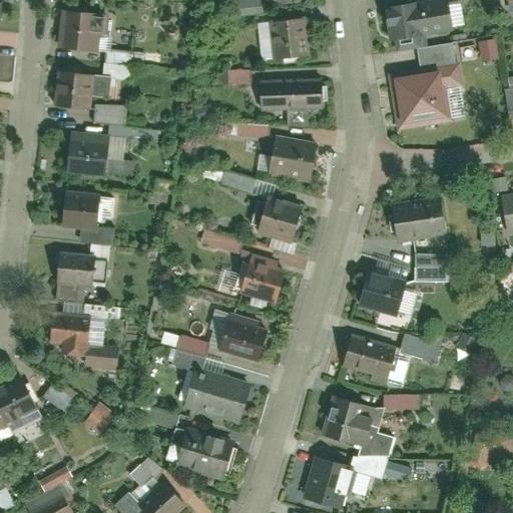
[(448,0),(383,11),(387,39),(453,29),(448,0)]
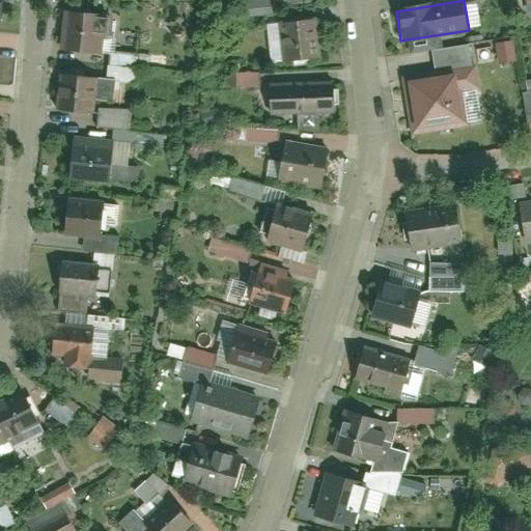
[(87,12),(60,11),(58,49),(85,50),(87,12)]
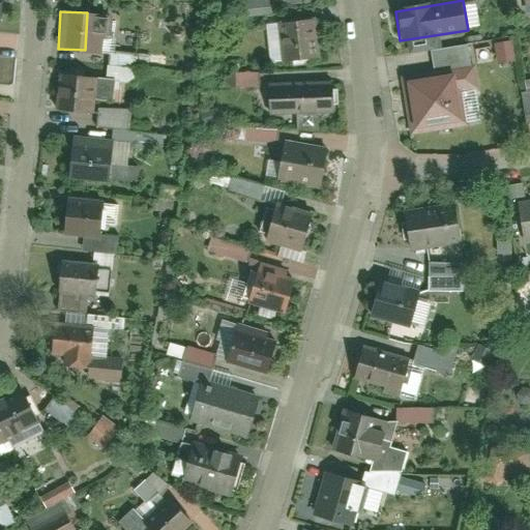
[(285,61),(317,57),(312,19),(281,23),(285,61)]
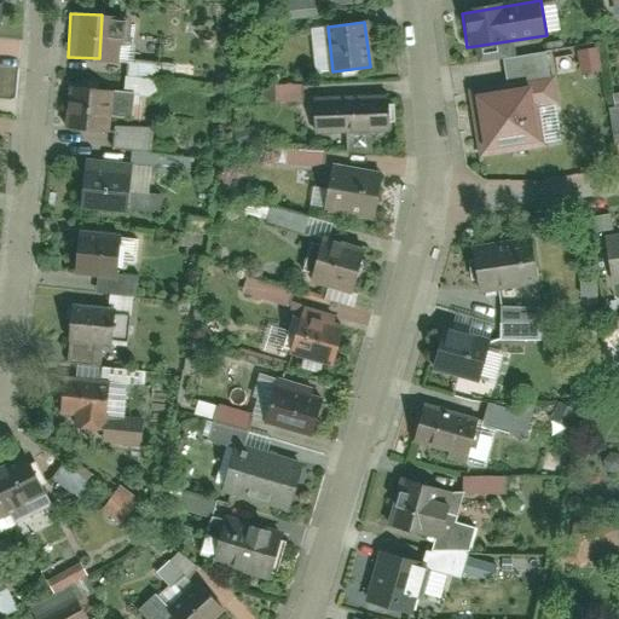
[(577,51),(582,73),(601,69),(596,47),(577,51)]
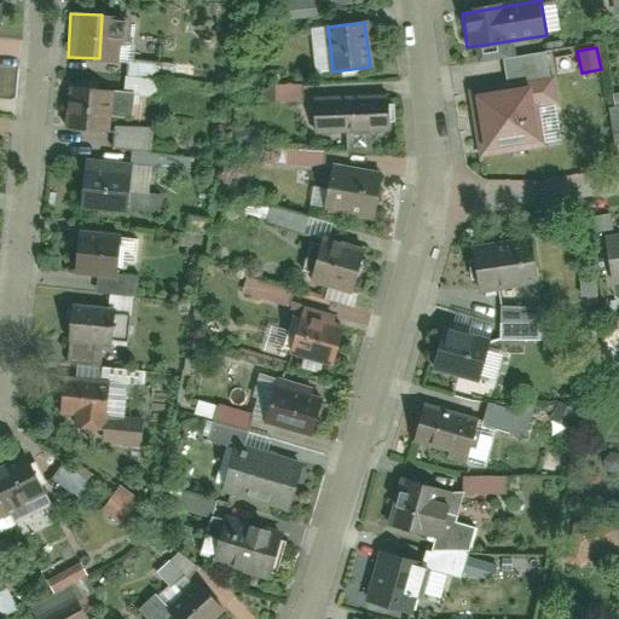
[(551,79),(468,93),(479,158),(538,148),(532,113),(556,108),(551,79)]
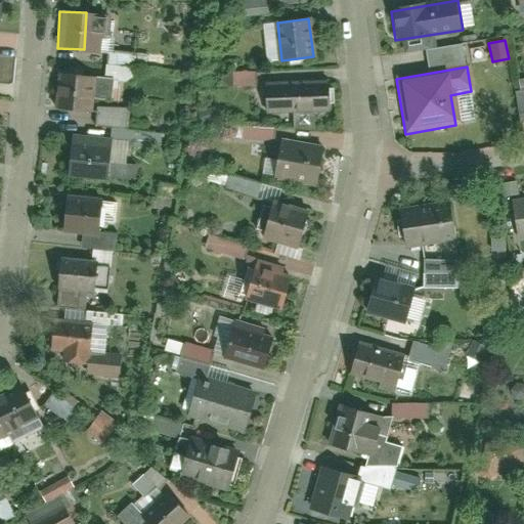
[(57,74),(54,106),(75,108),(78,76),(57,74)]
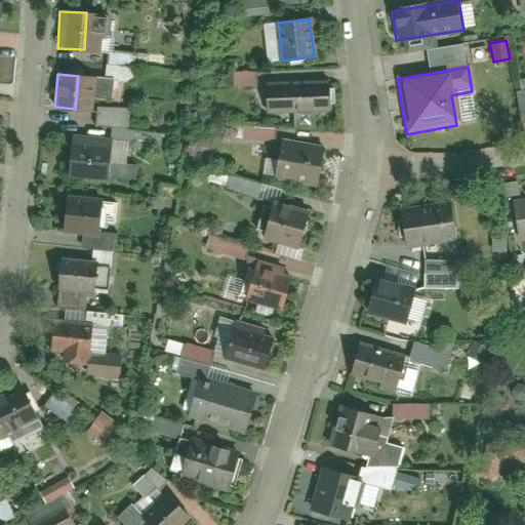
[(264,110),(330,106),(329,84),(263,88),(264,110)]
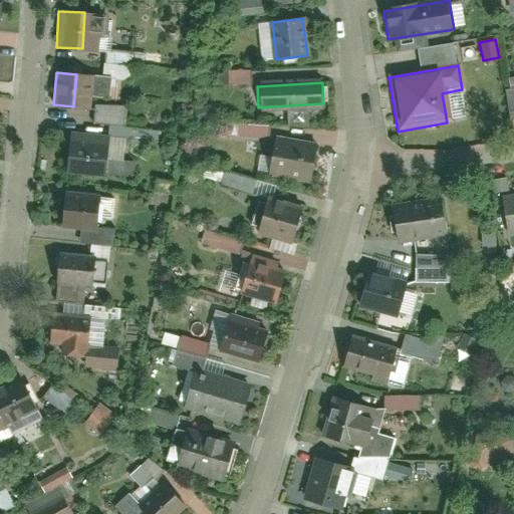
[(124,127),(125,105),(93,103),(92,122),(108,123),(107,139),(157,142),(158,130),(124,127)]
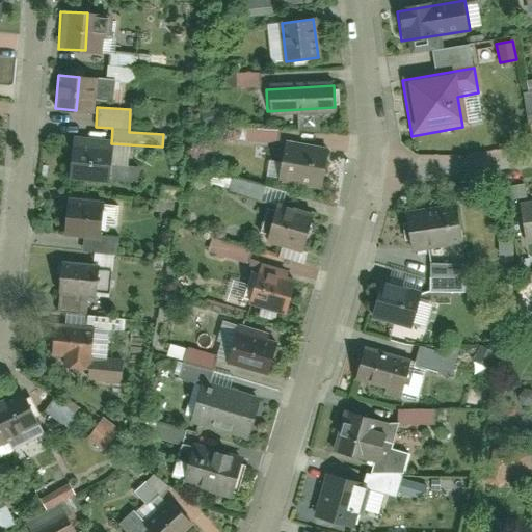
[(67,142),(65,179),(106,180),(107,143),(67,142)]
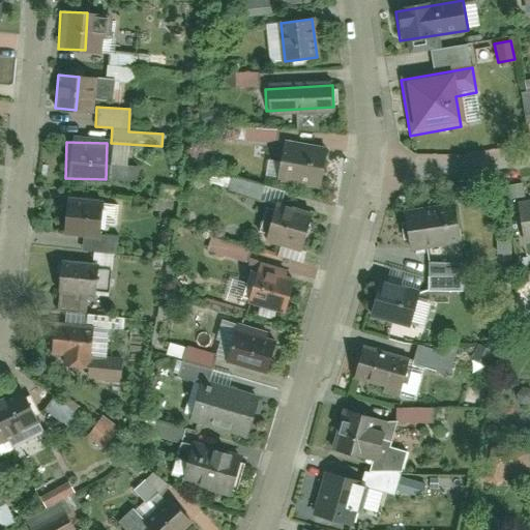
[(281,178),(322,184),(326,152),(286,146),(281,178)]
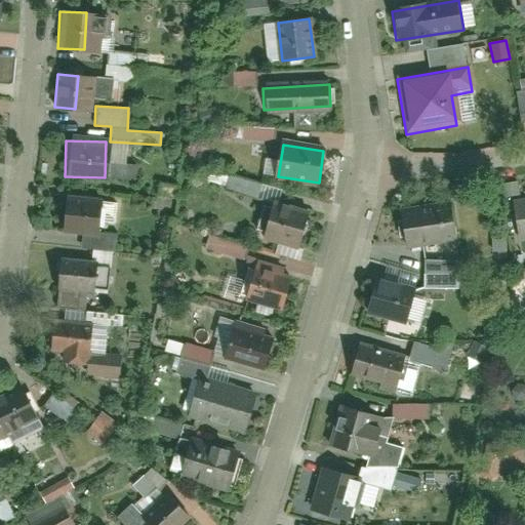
[(258,194),(261,182),(228,175),(226,188),(258,194)]
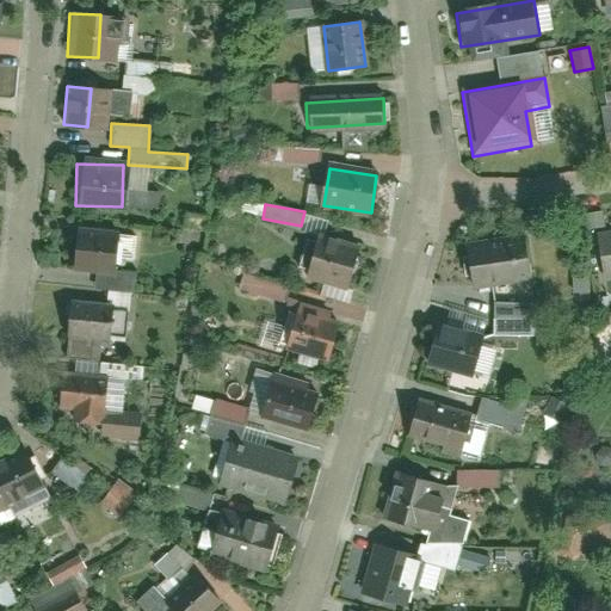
[(605,278),(610,277),(610,232),(598,235),(605,278)]
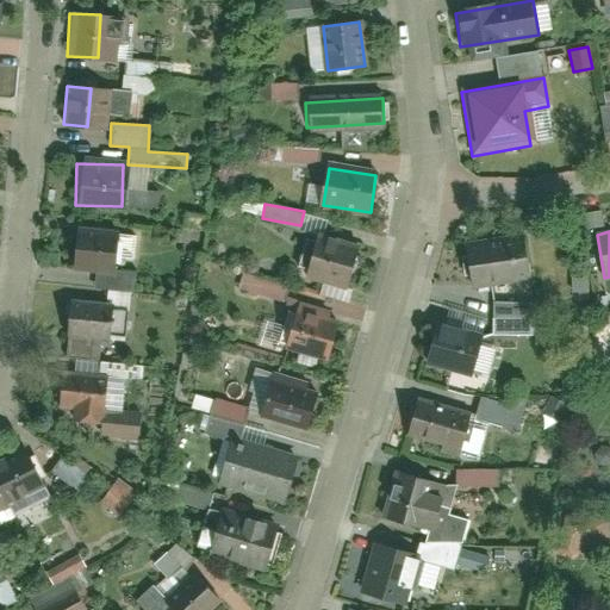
[(114,271),(116,238),(75,236),(73,268),(114,271)]
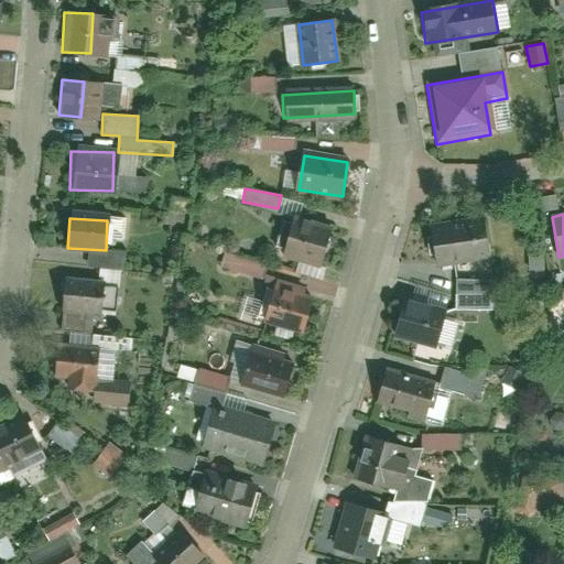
[(280,253),(318,264),(328,232),(291,220),(280,253)]
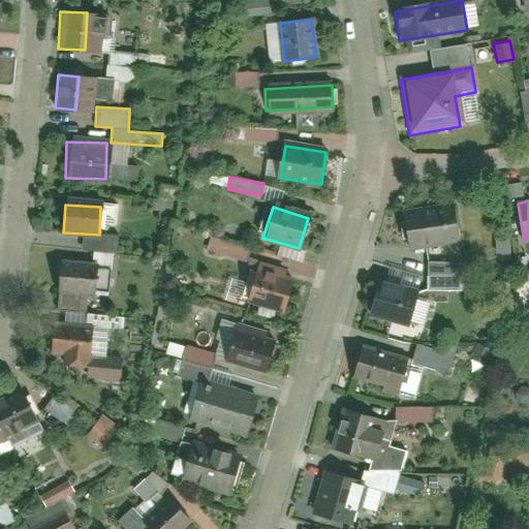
[(456,207),(406,214),(411,249),(461,242),(456,207)]
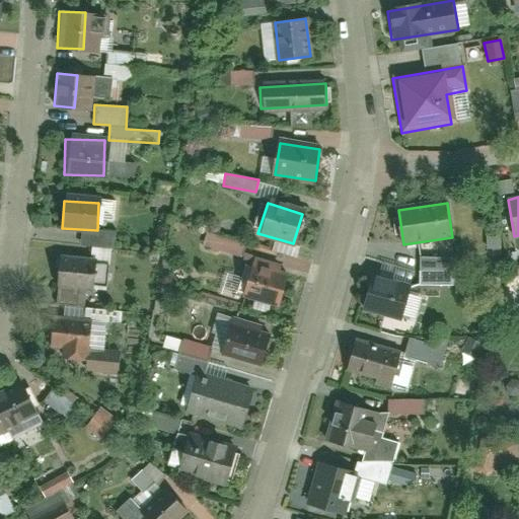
[(205,232),(202,246),(240,255),(243,242),(205,232)]
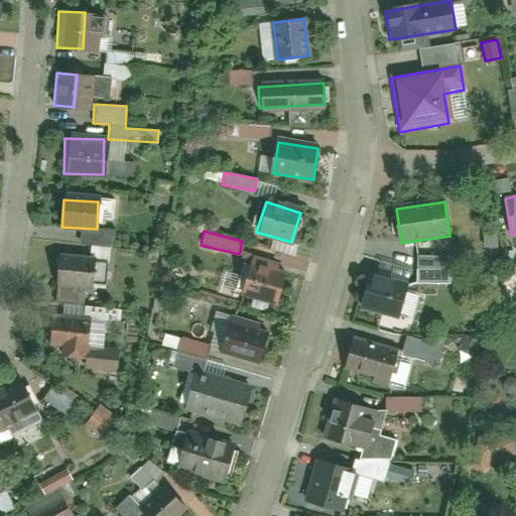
[(271,241),(269,249),(289,252),(291,245),(271,241)]
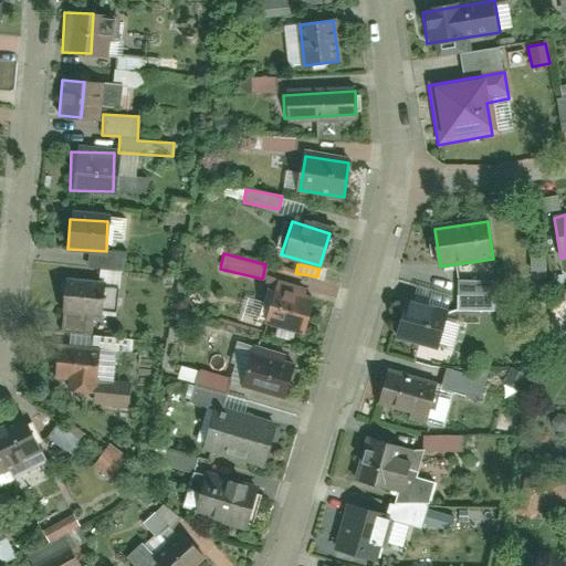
[(96,313),(98,283),(62,280),(60,311),(96,313)]
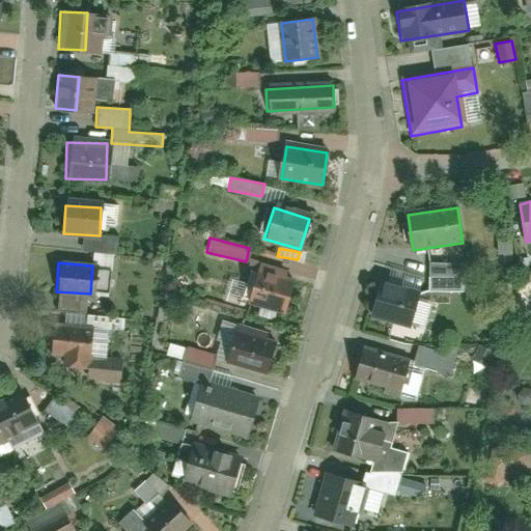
[(426,296),(465,297),(465,262),(426,262),(426,296)]
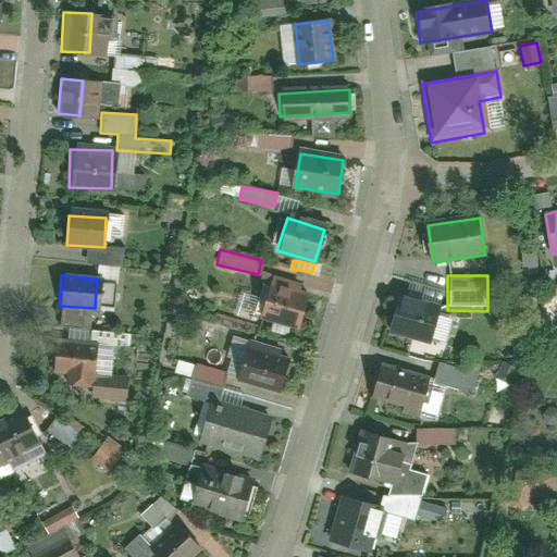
[(261,317),(301,325),(309,293),(268,284),(261,317)]
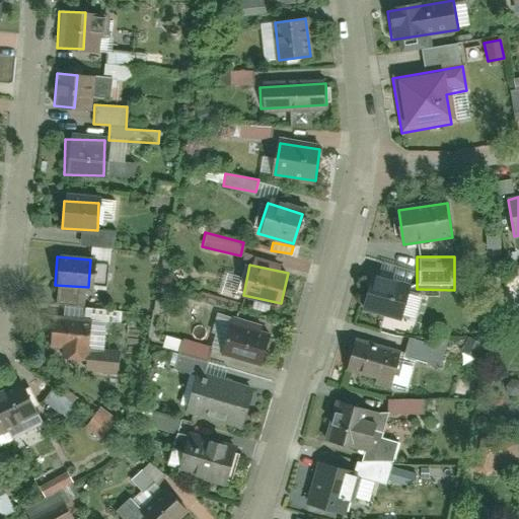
[(235,295),(240,280),(226,275),(221,289),(235,295)]
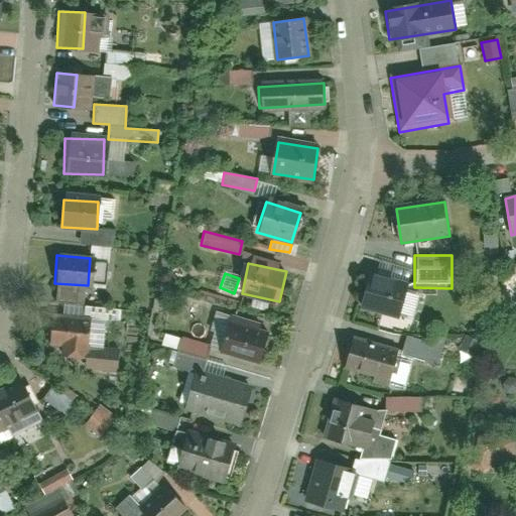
[(361,302),(396,313),(404,287),(370,275),(361,302)]
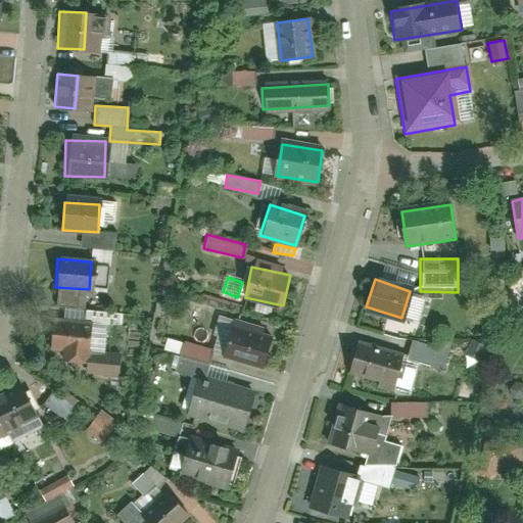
[(89,325),(49,322),(47,345),(63,346),(62,362),(87,364),(89,325)]
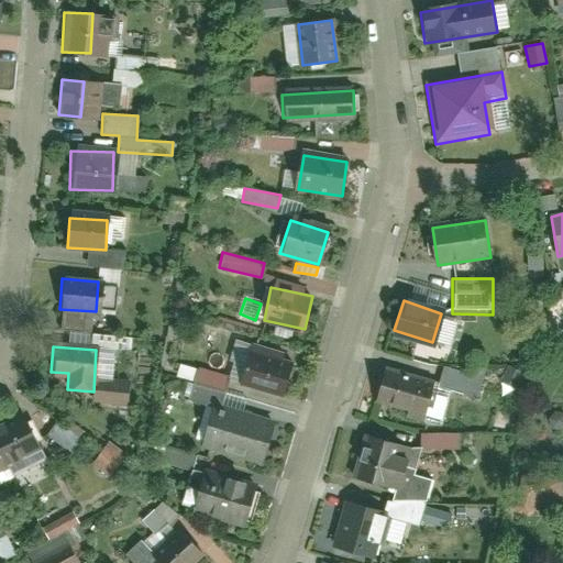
[(241,384),(282,394),(290,360),(250,350),(241,384)]
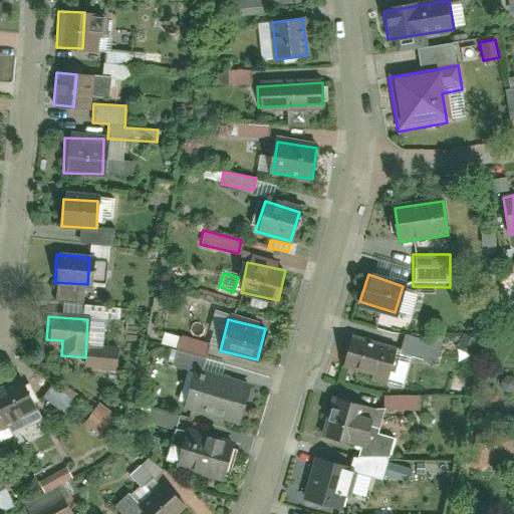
[(164,331),(160,346),(203,357),(207,342),(164,331)]
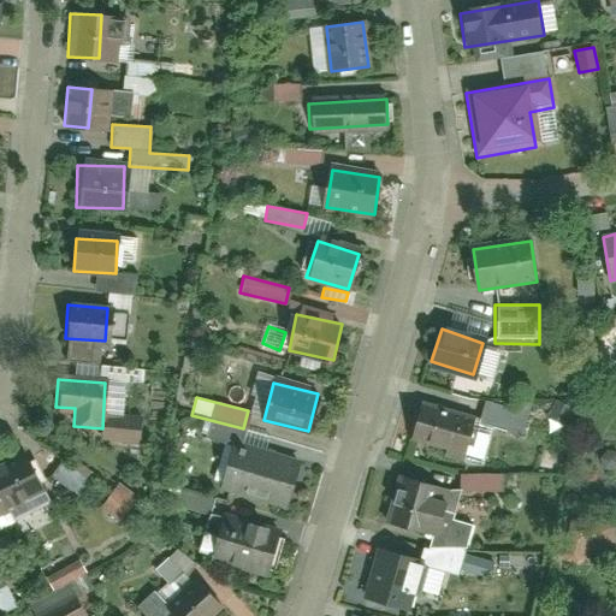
[(484,398),(479,425),(525,433),(529,407),(484,398)]
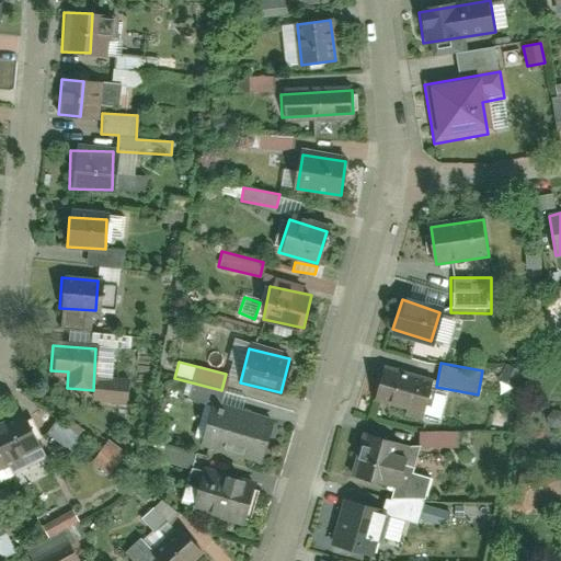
[(431,378),(387,369),(380,404),(423,413),(431,378)]
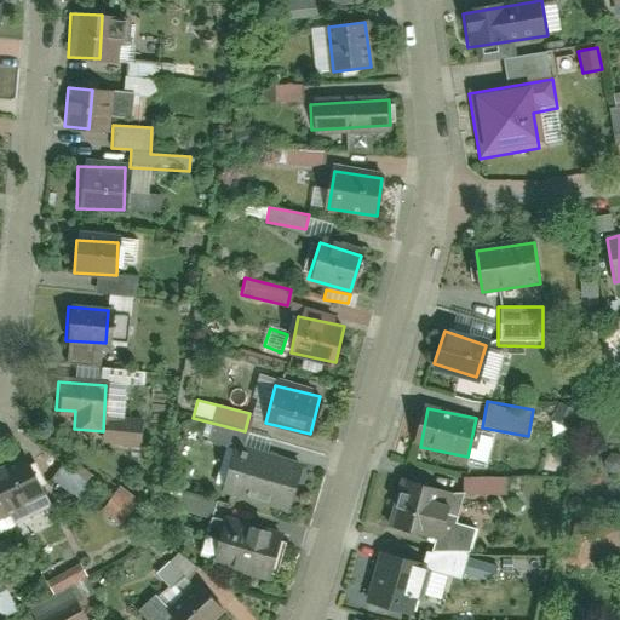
[(225,492),(286,506),(297,465),(235,449),(225,492)]
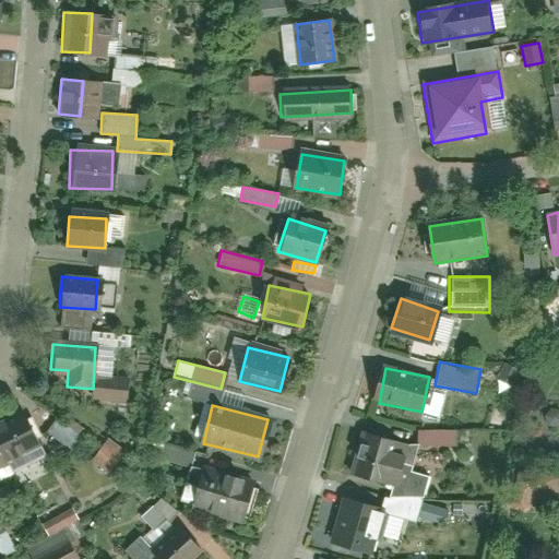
[(21,413),(0,421),(0,450),(4,460),(36,447),(21,413)]
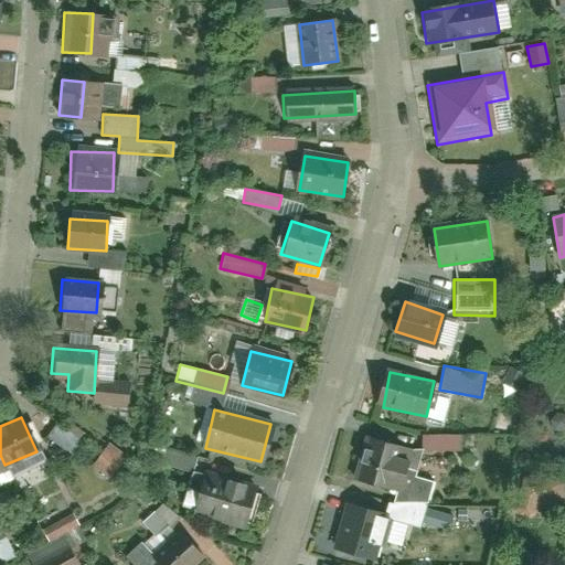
[(46,437),(71,452),(80,437),(55,422),(46,437)]
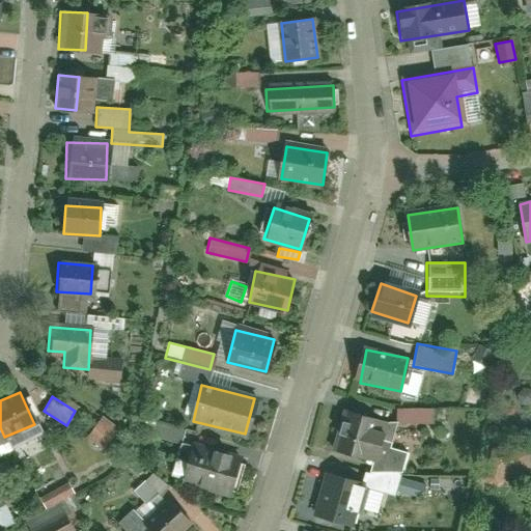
[(395,409),(395,423),(431,422),(431,407),(395,409)]
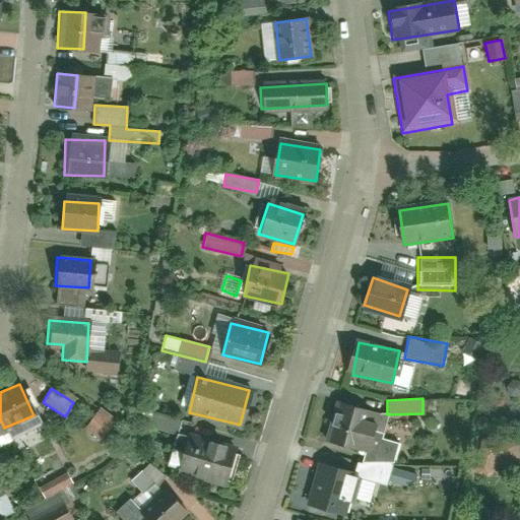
[(373,412),(334,403),(325,442),(365,451),(373,412)]
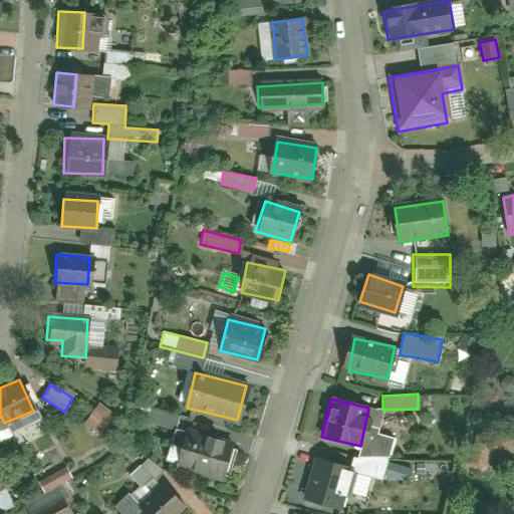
[(97,433),(113,415),(98,403),(83,421),(97,433)]
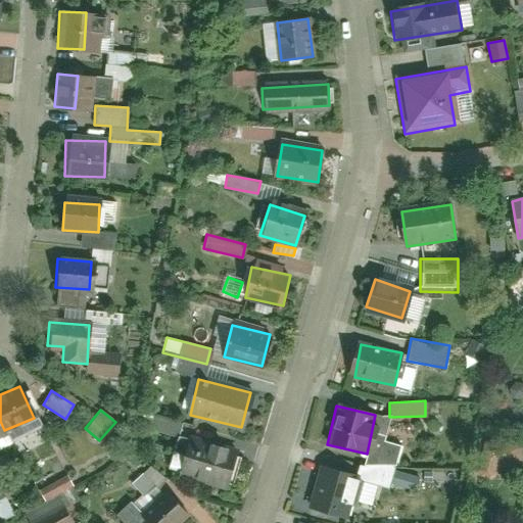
[(152,427),(178,431),(180,421),(154,418),(152,427)]
